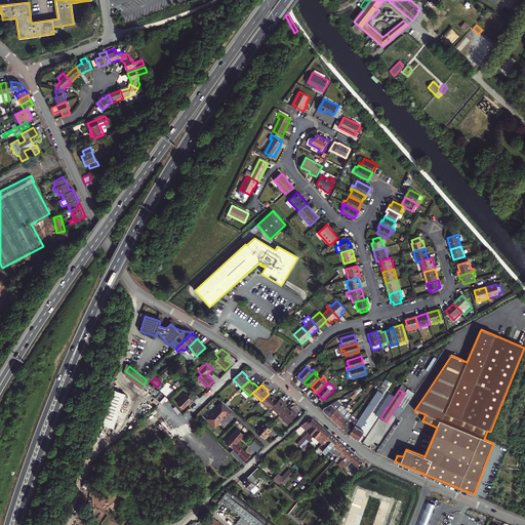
[(112,391),(98,425),(113,430),(126,397),(112,391)]
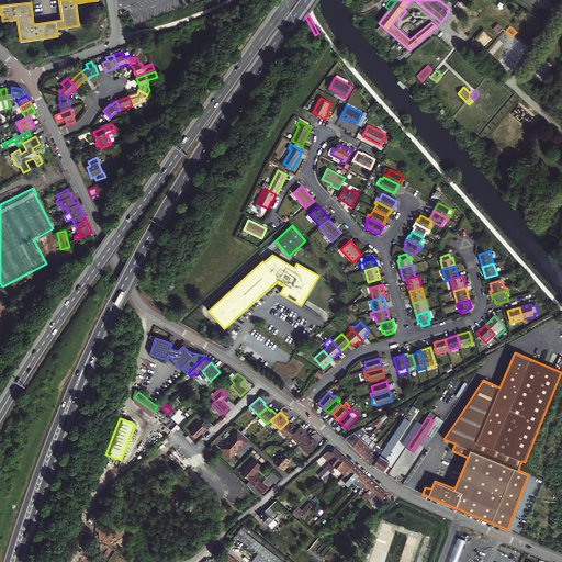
[(189,431),(197,438),(200,434),(200,433),(201,431),(202,431),(203,431),(205,428),(206,429),(212,424),(206,418),(201,424),(199,422),(189,431)]
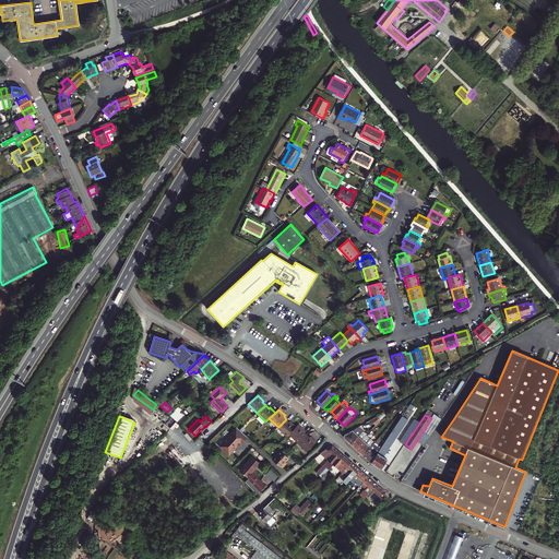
[(408,419),(402,416),(381,448),(371,463),(381,470),(388,460),(383,456),(382,455),(387,450),(388,451),(408,419)]
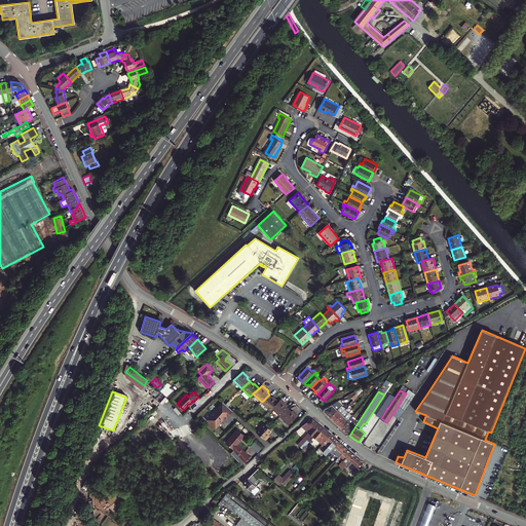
[(269,395),(262,402),(270,410),(272,408),(278,402),(273,397),(272,398),(269,395)]
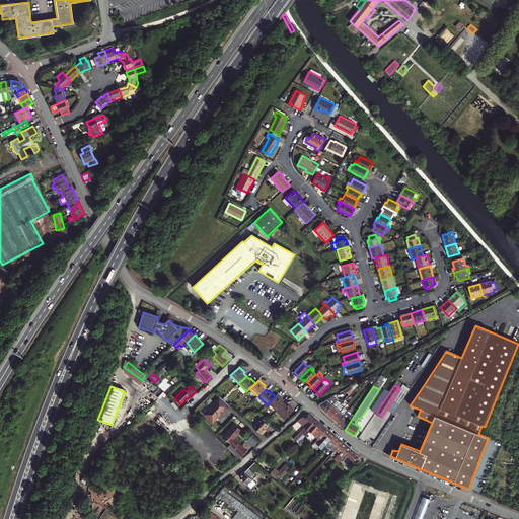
[(275,396),(269,402),(277,411),(285,403),(282,400),(283,399),(278,394),(275,396)]
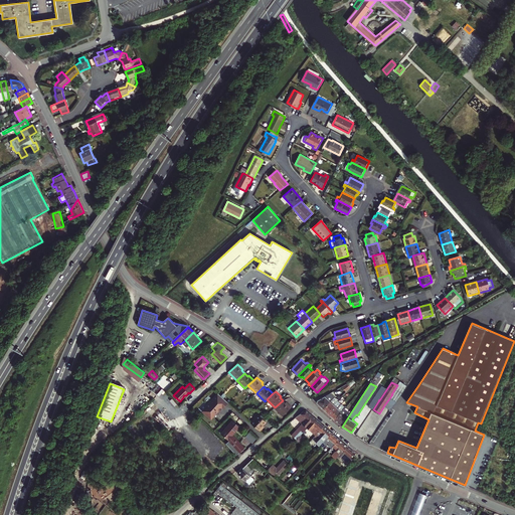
[(228,402),(218,393),(202,411),(210,418),(221,407),(222,409),(228,402)]
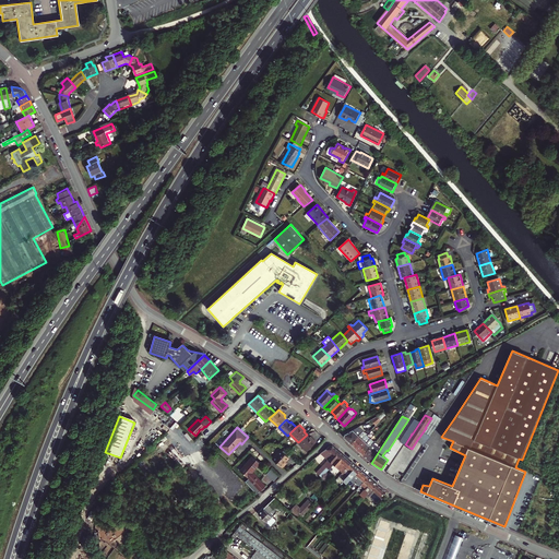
[(344,438),(351,443),(358,436),(359,436),(364,431),(359,427),(345,435),(344,438)]
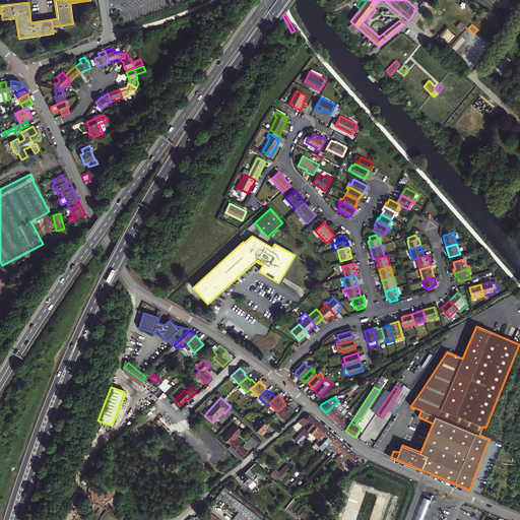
[(396,398),(388,409),(391,411),(390,413),(393,415),(403,400),(400,398),(398,400),(396,398)]
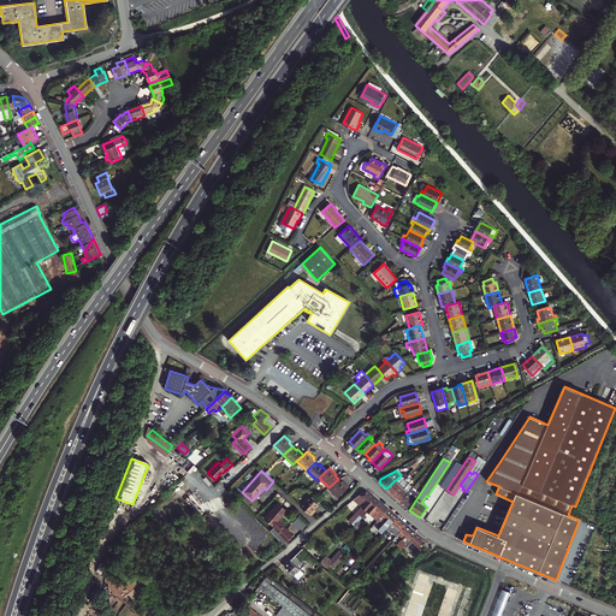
[(395,480),(386,489),(391,493),(400,484),(406,478),(401,475),(396,480),(395,480)]
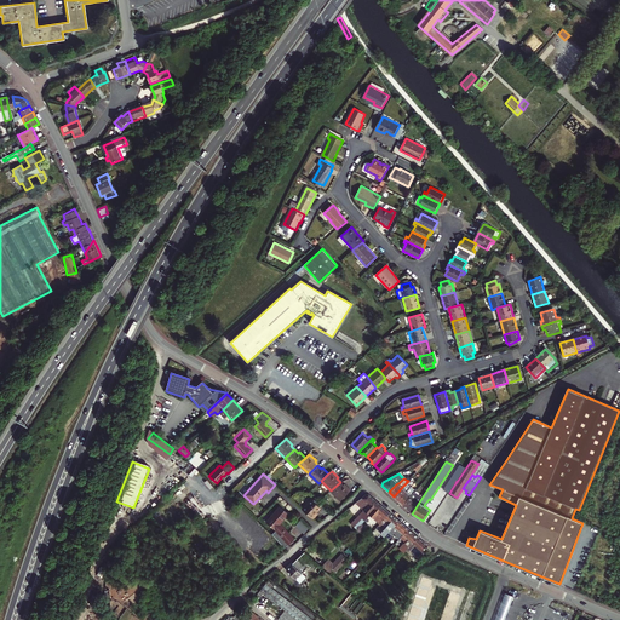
[(441,487),(449,493),(455,483),(457,481),(452,478),(447,486),(443,484),(441,487)]
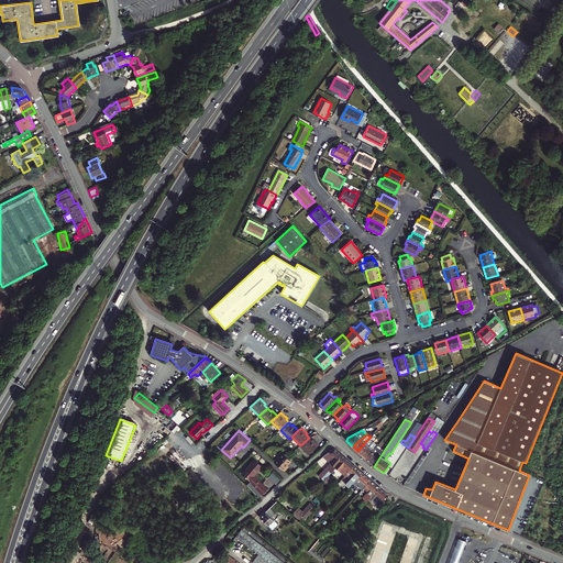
[(309,438),(300,445),(309,454),(319,445),(313,440),(312,441),(309,438)]
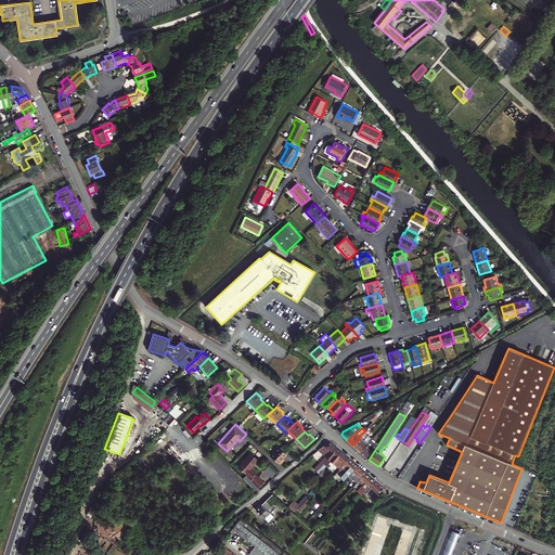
[(366,441),(364,440),(357,448),(359,451),(361,452),(366,444),(369,442),(370,443),(374,438),(376,437),(373,435),(366,441)]
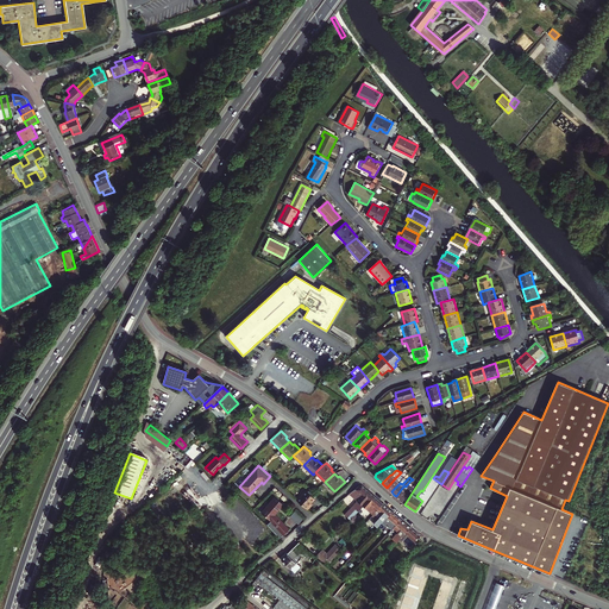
[(387,488),(391,491),(400,483),(395,478),(387,488)]
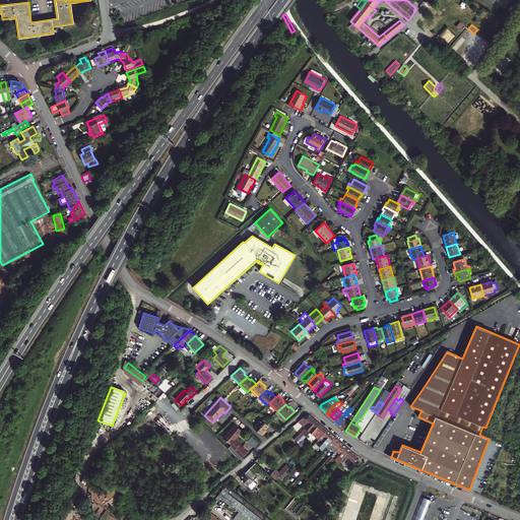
[(179,429),(194,415),(192,414),(178,427),(179,429)]
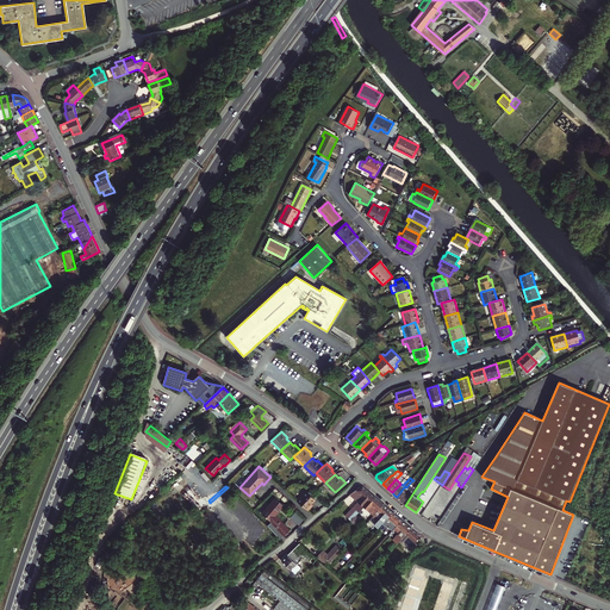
[(365,508),(366,505),(365,504),(368,500),(369,502),(375,496),(363,486),(360,486),(358,489),(355,491),(350,495),(358,502),(346,516),(352,521),(365,508)]
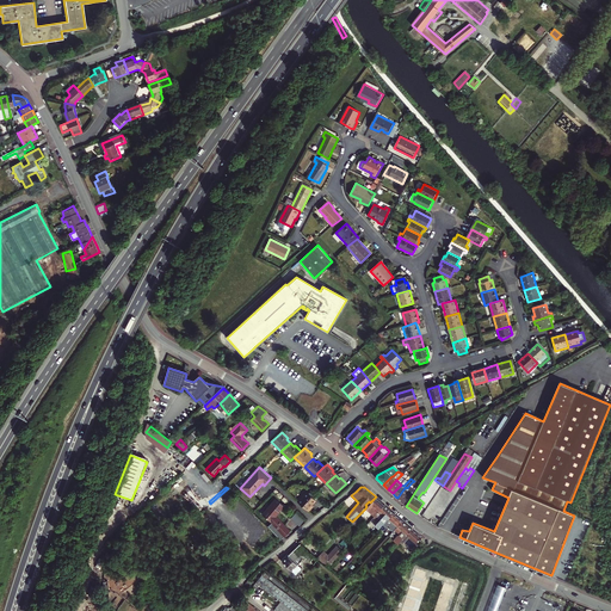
[(409,495),(403,489),(397,498),(406,506),(417,489),(414,488),(412,492),(409,495)]
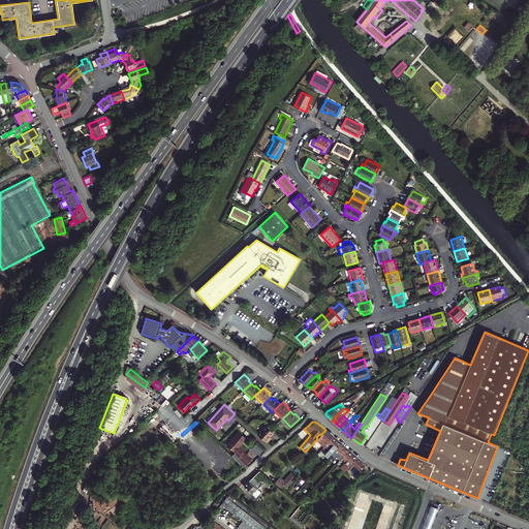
[(266,426),(257,435),(267,443),(272,437),(271,436),(274,433),(266,426)]
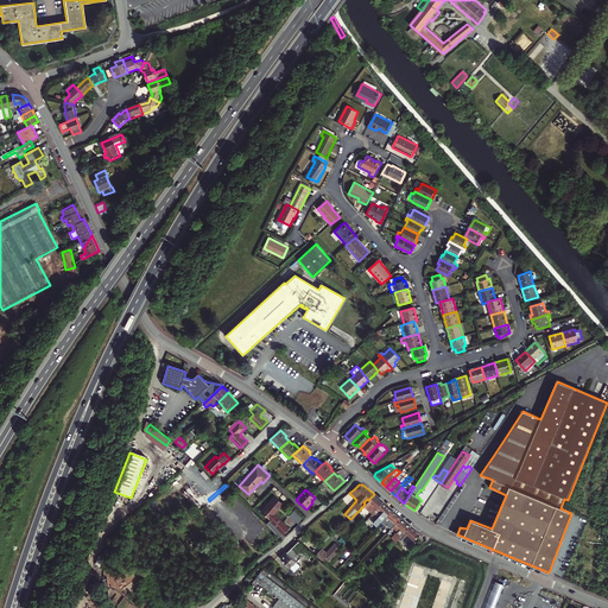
[(384,502),(374,494),(368,500),(367,499),(363,502),(365,504),(363,506),(373,514),(375,512),(384,502)]
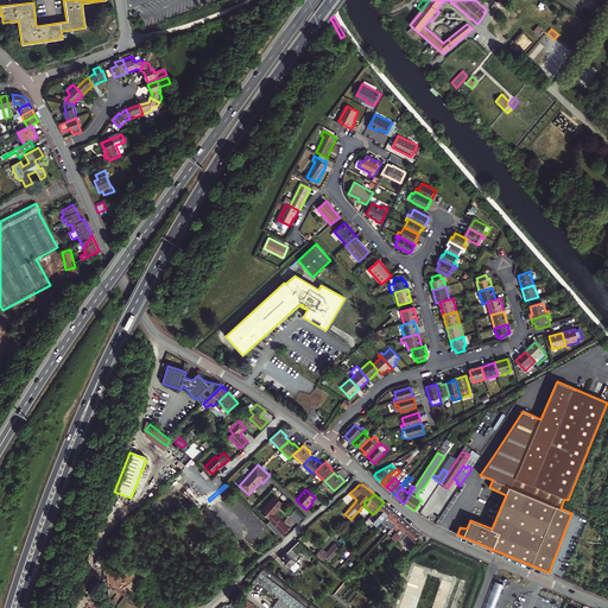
[(276,534),(280,539),(289,531),(274,515),(283,506),(276,499),(261,514),(270,521),(270,523),(267,525),(276,534)]
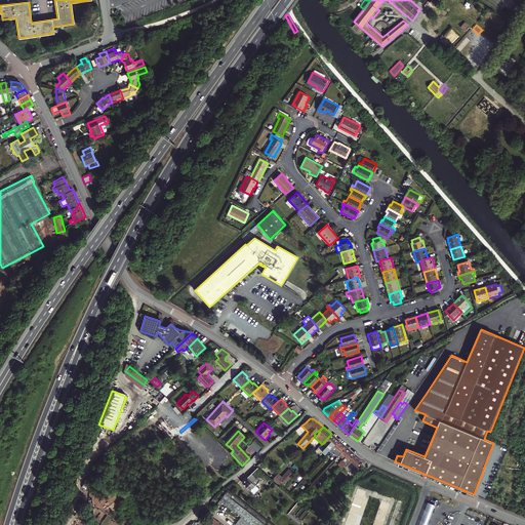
[(331,434),(324,442),(327,445),(322,451),(325,454),(333,445),(334,446),(338,441),(331,434)]
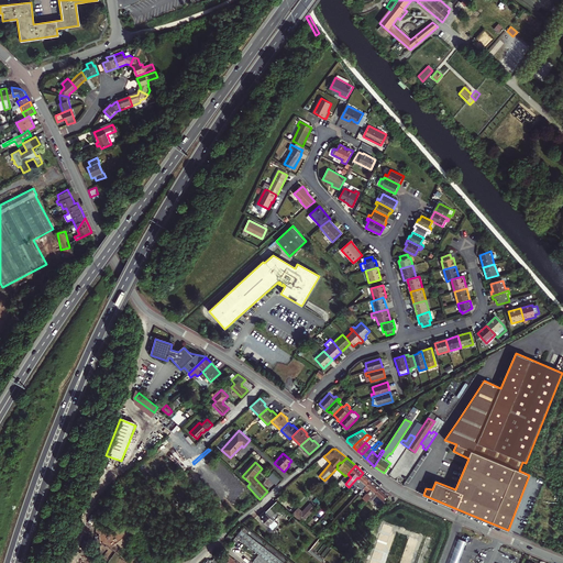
[(274,473),(268,479),(277,486),(282,481),(274,473)]
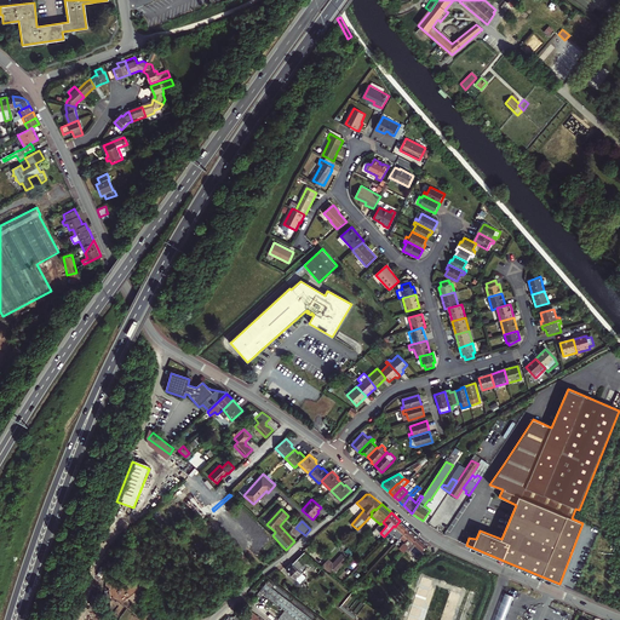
[(395,527),(400,530),(396,534),(401,538),(409,529),(400,521),(395,527)]
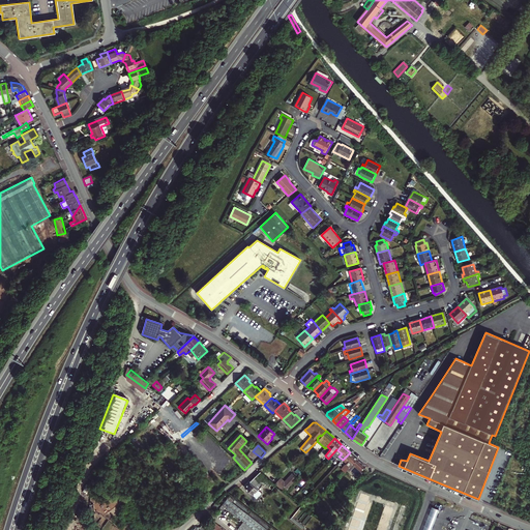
[(335,451),(329,459),(331,461),(339,453),(337,452),(336,452),(335,451)]
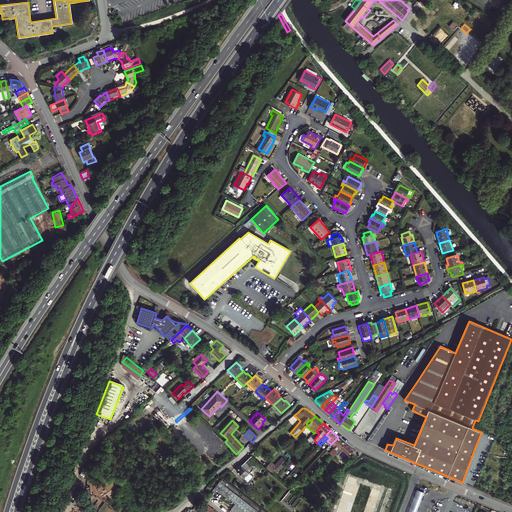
[(337,454),(346,444),(341,440),(338,437),(331,444),(335,448),(331,453),(334,457),(337,454)]
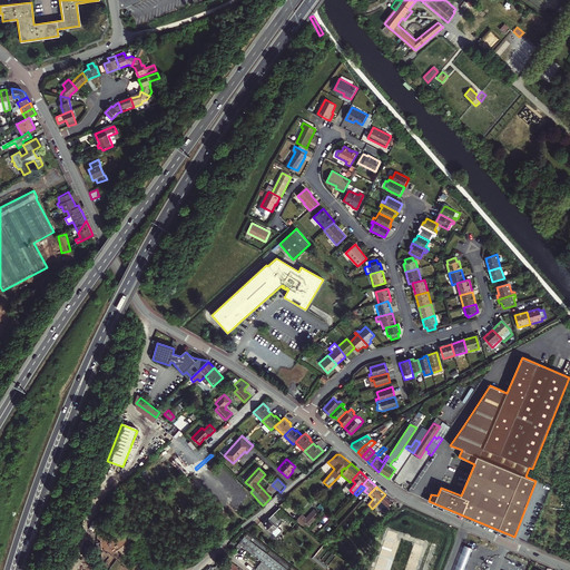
[(393,501),(385,494),(375,505),(385,514),(387,512),(390,509),(387,507),(393,501)]
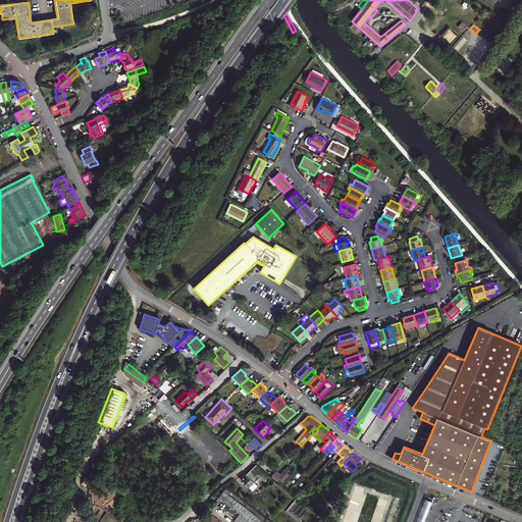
[(257,465),(242,479),(253,491),(258,486),(255,482),(258,478),(256,476),(259,474),(265,479),(269,475),(257,465)]
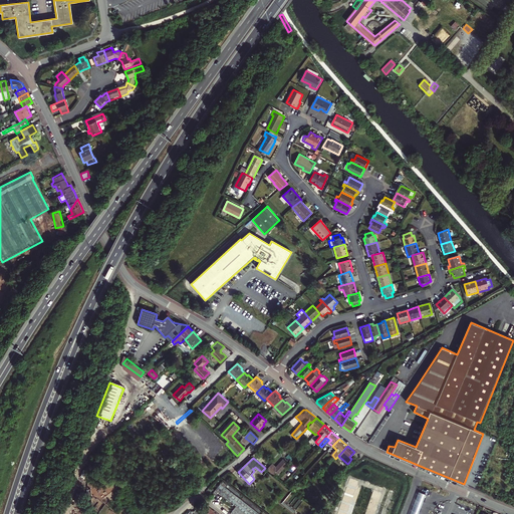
[(267,468),(277,476),(289,463),(284,458),(276,466),(272,462),(267,468)]
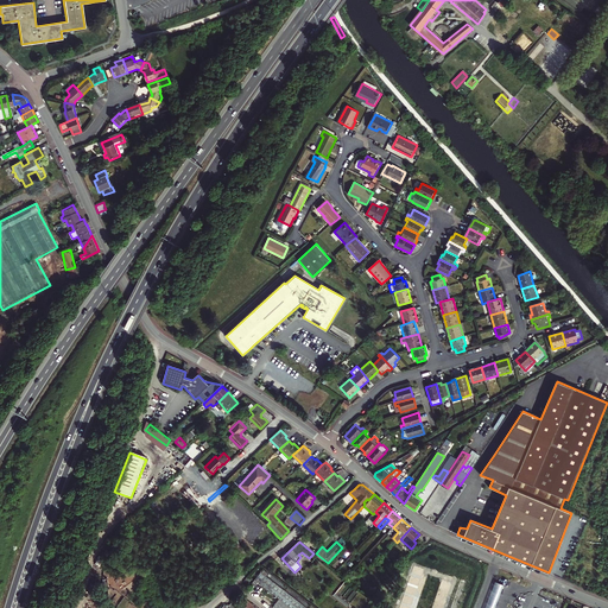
[(103,568),(107,561),(99,556),(95,563),(103,568)]
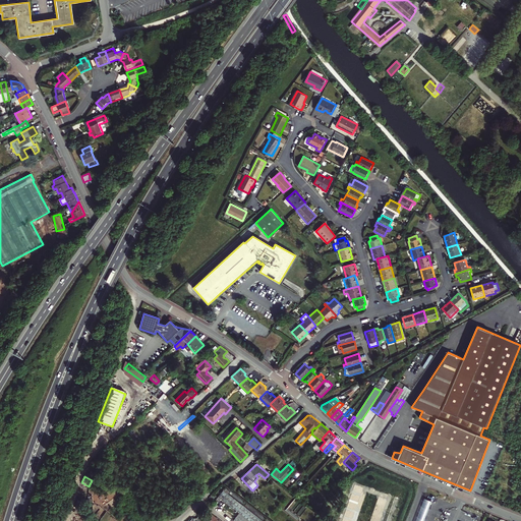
[(297,496),(296,497),(271,476),(261,489),(298,520),(309,506),(297,496)]
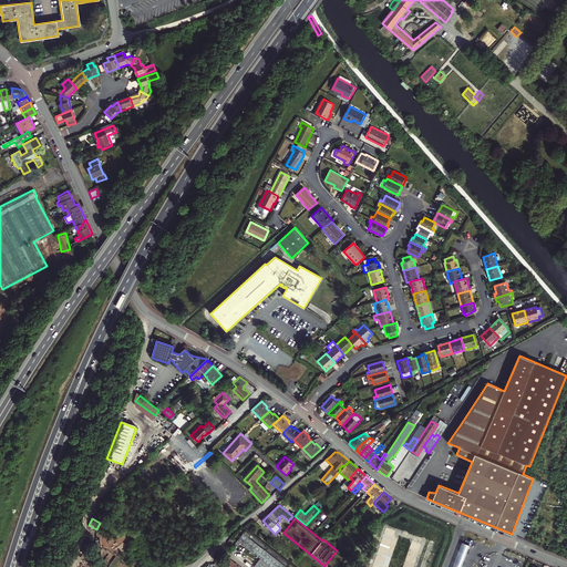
[(461,566),(467,544),(460,542),(452,566),(461,566)]
